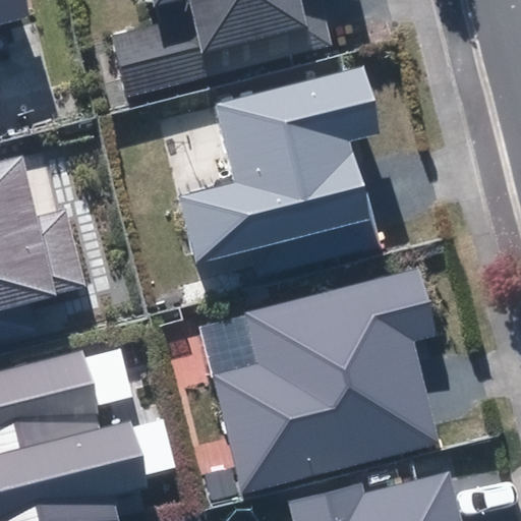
[(0,0),(0,22),(32,15),(26,0),(0,0)]
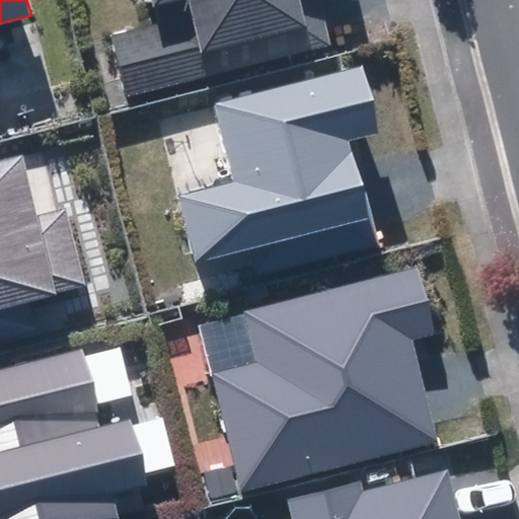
[(129,93),(327,43),(318,7),(316,0),(150,0),(156,22),(114,33),(129,93)]
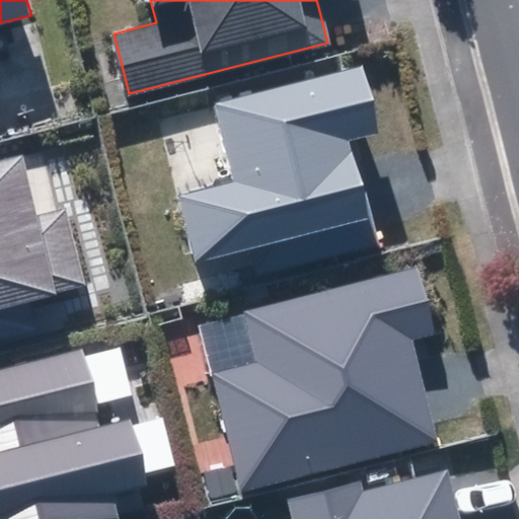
[(181,196),(199,261),(250,247),(257,276),(375,244),(361,190),(349,144),(383,135),(365,63),(212,102),(233,181),(181,196)]
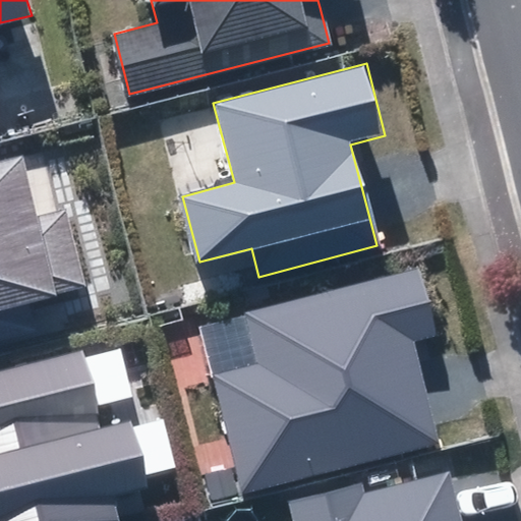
[(0,342),(37,333),(29,302),(85,287),(65,208),(37,215),(21,156),(0,161),(0,342)]
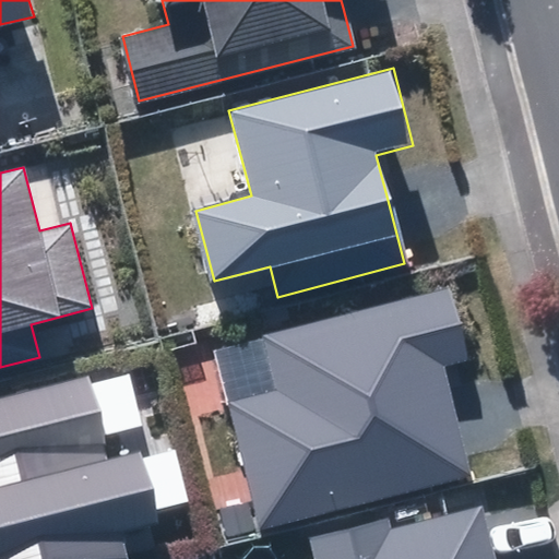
[(227,403),(260,530),(472,476),(454,407),(443,366),(467,360),(449,288),(261,336),(275,391),(227,403)]
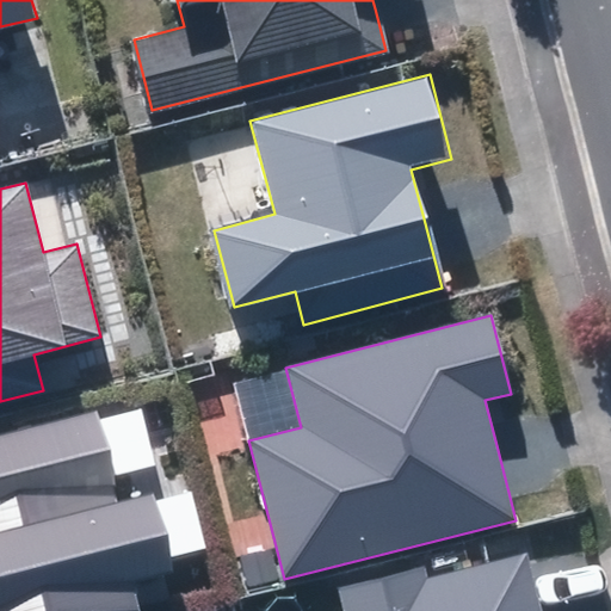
[(141,610),(140,604),(168,598),(162,572),(172,571),(153,493),(117,501),(97,413),(0,434),(0,610),(141,610)]
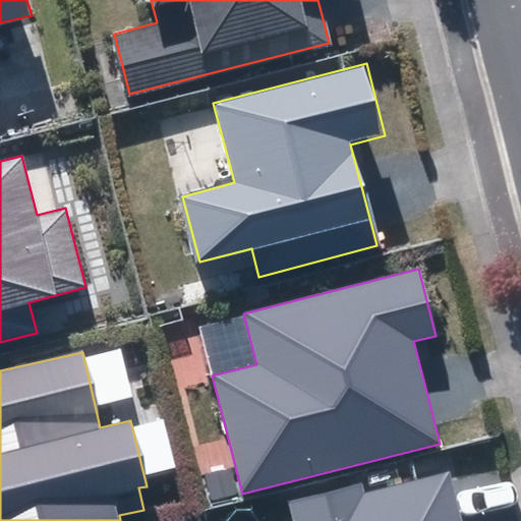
[(461,520),(458,508),(457,501),(449,472),(363,494),(361,482),(289,500),(293,520),(461,520)]
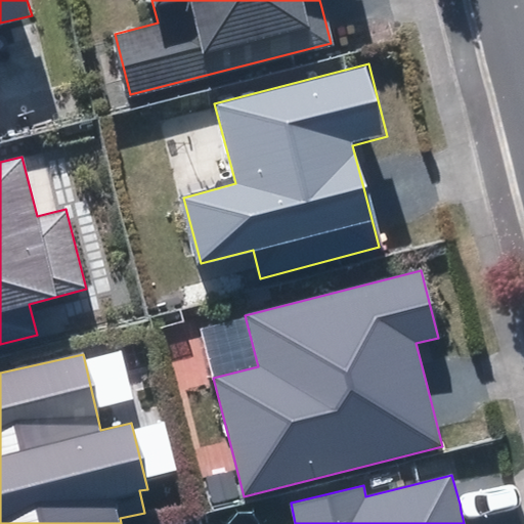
All buildings are outlined.
